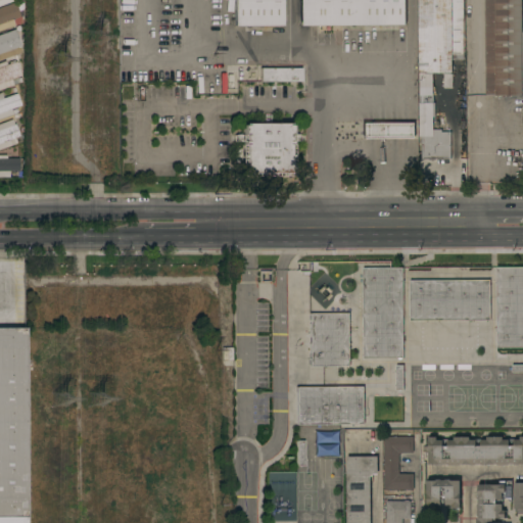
[(234,26),(233,0),(281,0),(281,26),(234,26)]
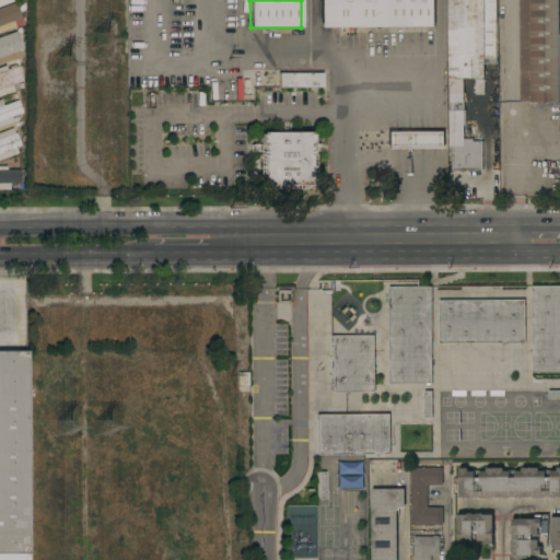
[(434,0),(434,26),(319,27),(319,0),(434,0)]
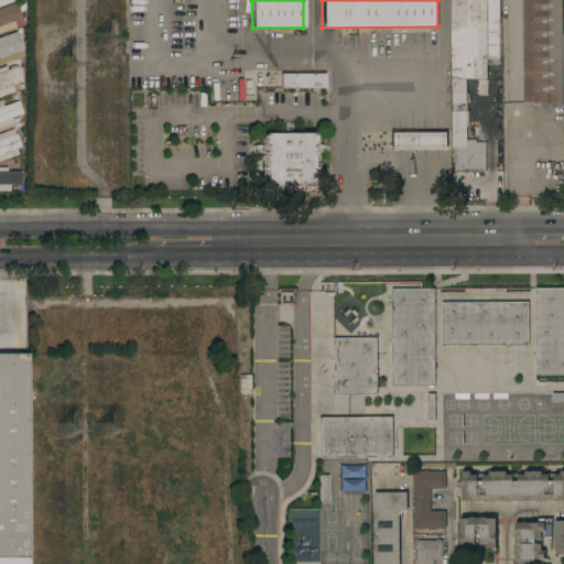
[(451,0),(499,0),(500,64),(487,64),(487,79),(452,79),(451,0)]
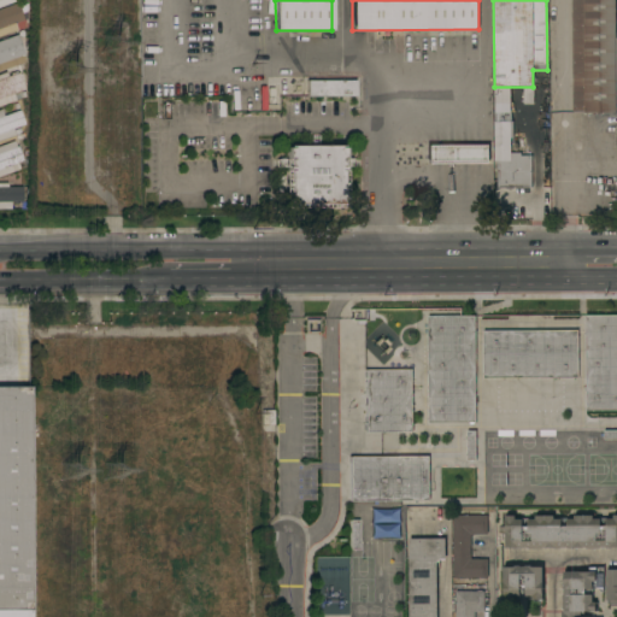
[(573,0),(616,0),(616,37),(616,113),(585,113),(585,112),(574,112),(573,0)]
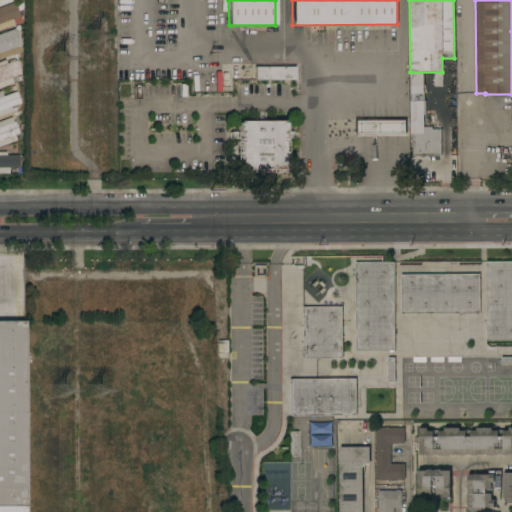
[(19,16),(12,19),(14,24),(0,29),(0,7),(13,2),(19,16)]
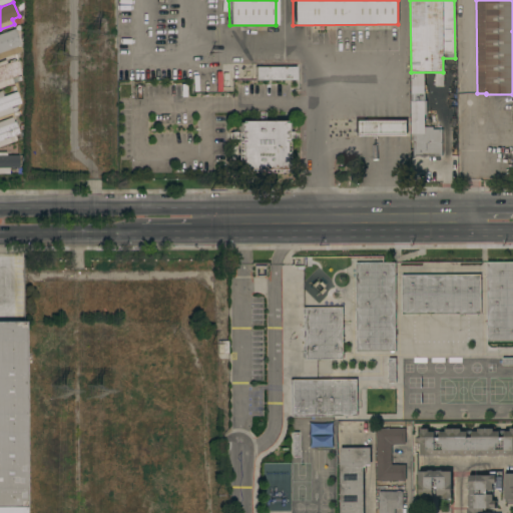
[(20,45),(19,45),(21,51),(0,58),(0,33),(14,28),(20,45)]
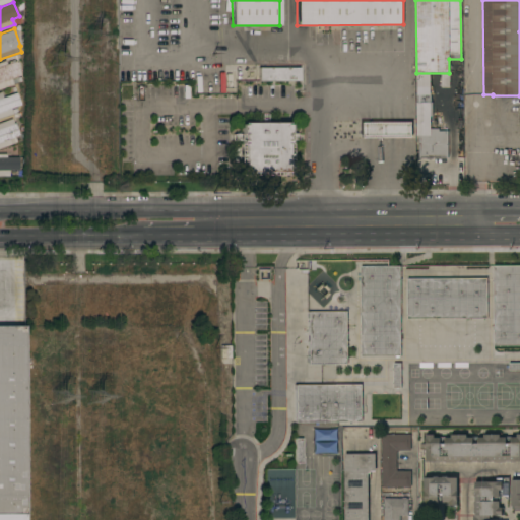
[(20,75),(10,78),(12,84),(0,88),(0,61),(5,60),(6,64),(15,61),(20,75)]
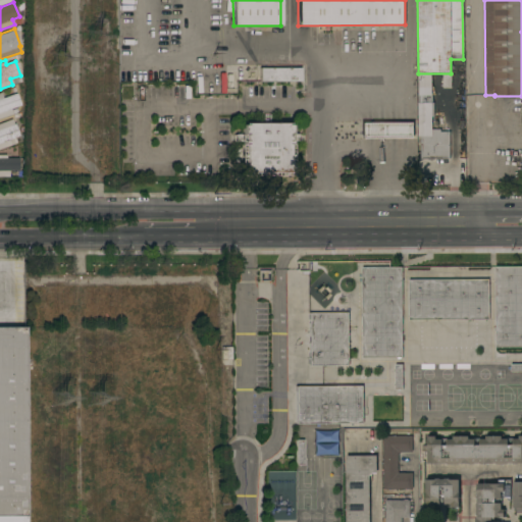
[(301,82),(260,82),(259,67),(301,67),(301,82)]
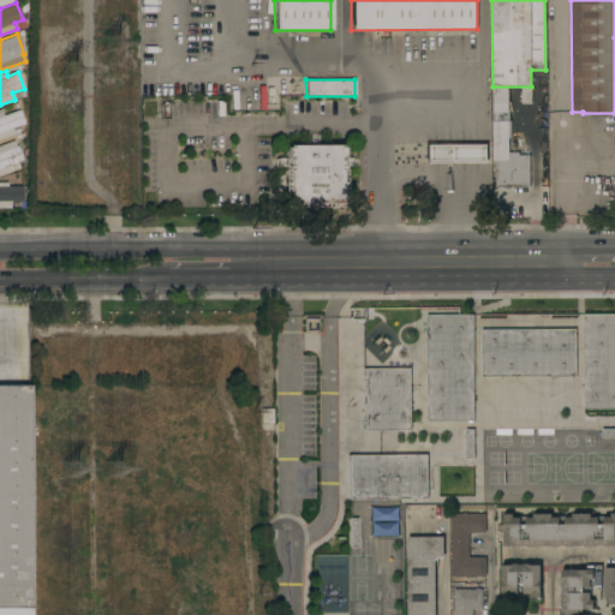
[(24,124),(12,127),(15,135),(0,139),(0,108),(3,115),(19,109),(24,124)]
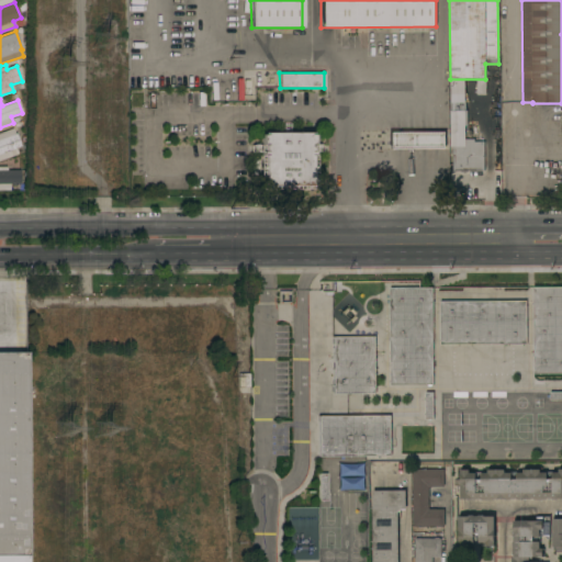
[(450,103),(465,103),(465,110),(467,110),(468,126),(464,126),(464,139),(474,139),(474,142),(484,142),(485,171),(453,171),(453,147),(450,147),(450,103)]
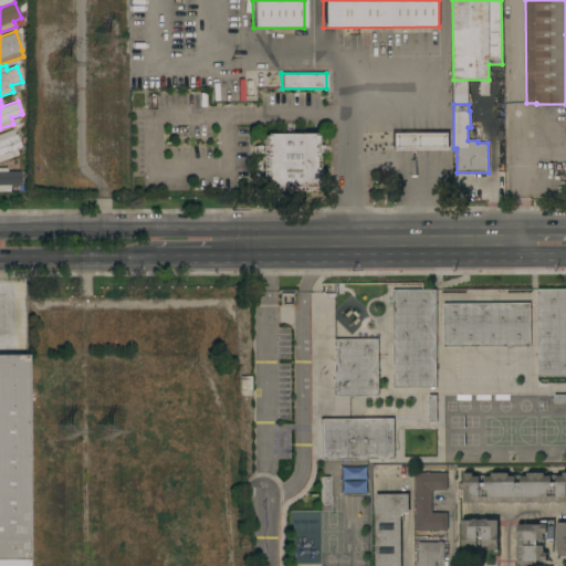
[(14,135),(16,134),(21,147),(16,149),(18,155),(0,161),(0,134),(12,129),(14,135)]
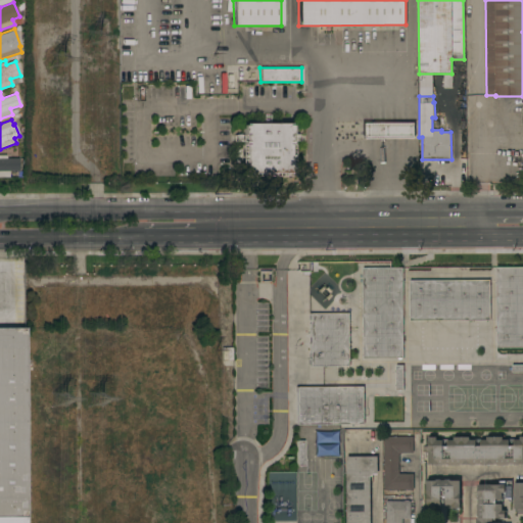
[(415,138),(361,139),(361,123),(415,123),(415,138)]
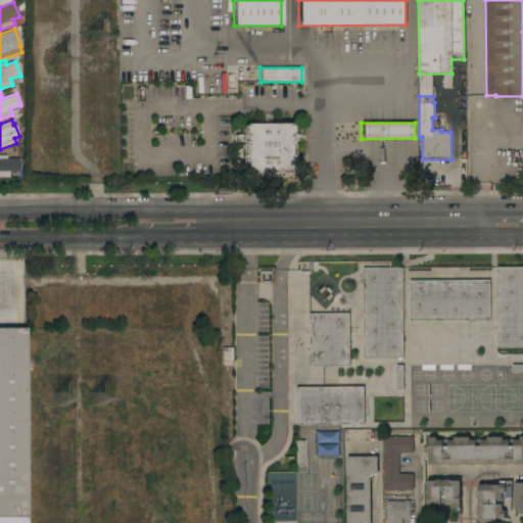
[(289,125),(291,125),(291,135),(288,135),(288,141),(291,141),(291,145),(289,145),(289,173),(244,173),(244,144),(243,144),(243,141),(244,141),(244,135),(242,135),(242,125),(245,125),(245,124),(289,124),(289,125)]
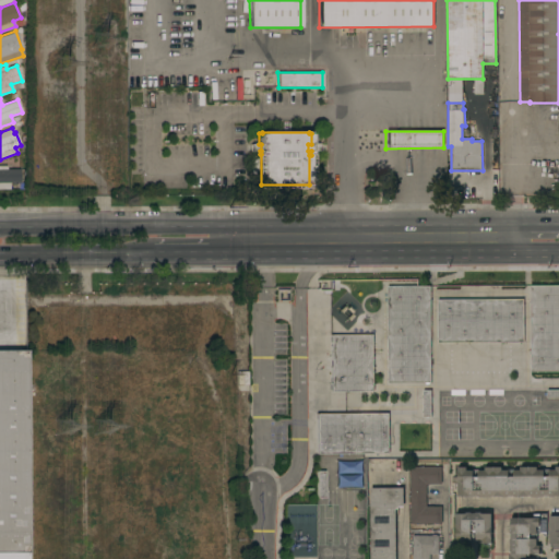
[(20,183),(9,183),(9,189),(0,189),(0,165),(7,165),(7,169),(20,169),(20,183)]
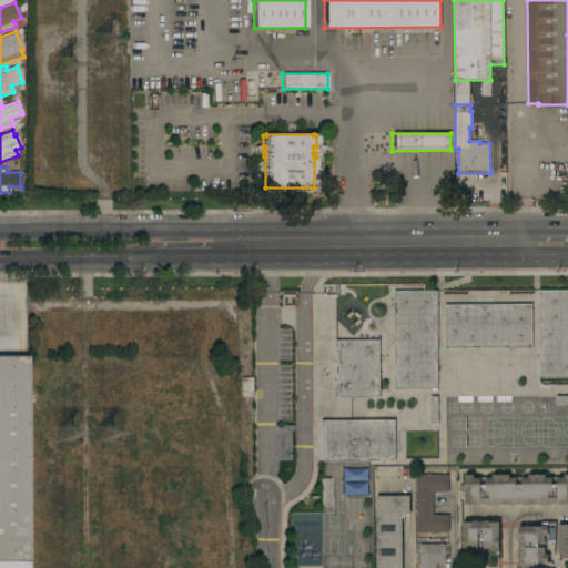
[(539,290),(567,290),(567,377),(539,378),(539,290)]
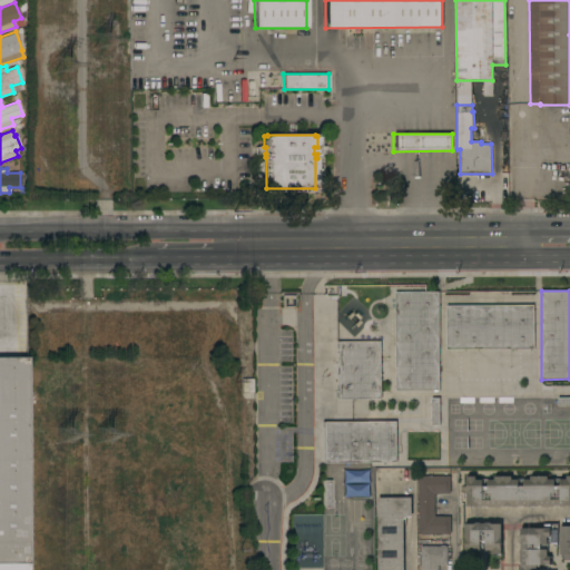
[(439,391),(395,391),(395,292),(439,292),(439,391)]
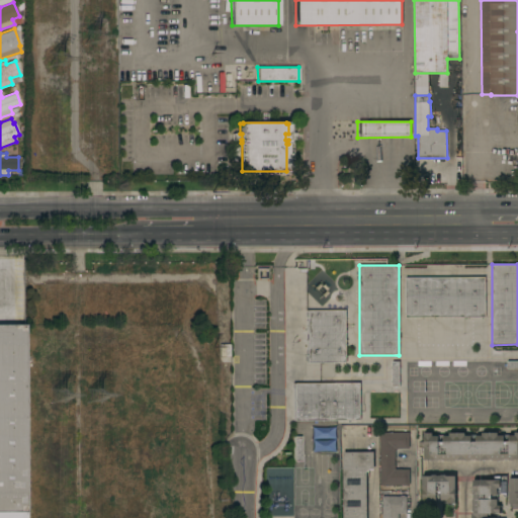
[(486,318),(407,318),(406,278),(486,277),(486,318)]
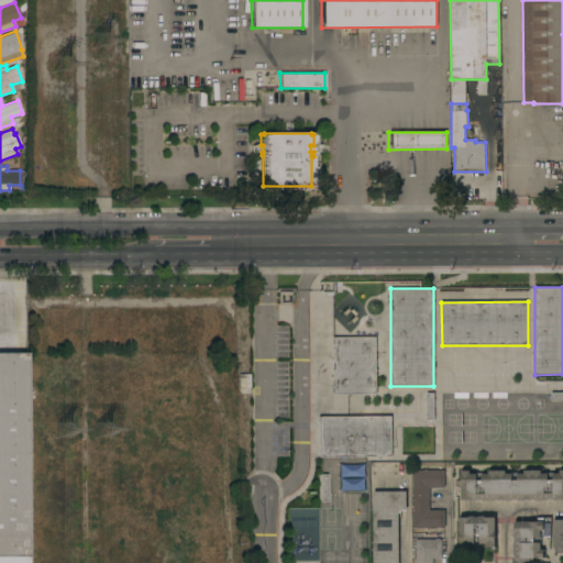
[(333,394),(333,338),(376,338),(376,394),(333,394)]
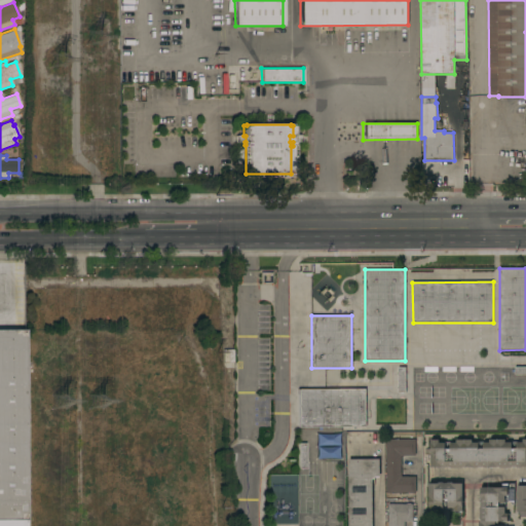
[(0,525),(0,330),(24,330),(25,525),(0,525)]
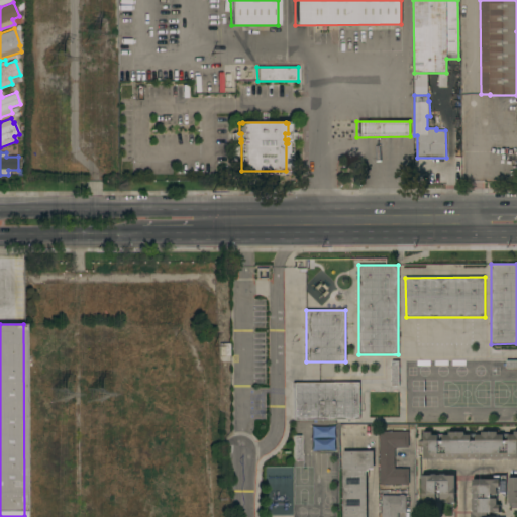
[(506,360),(516,360),(516,369),(506,369),(506,360)]
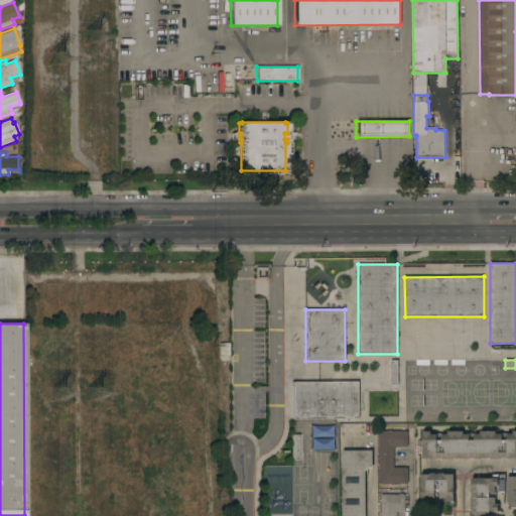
[(359,418),(292,419),(291,382),(359,381),(359,418)]
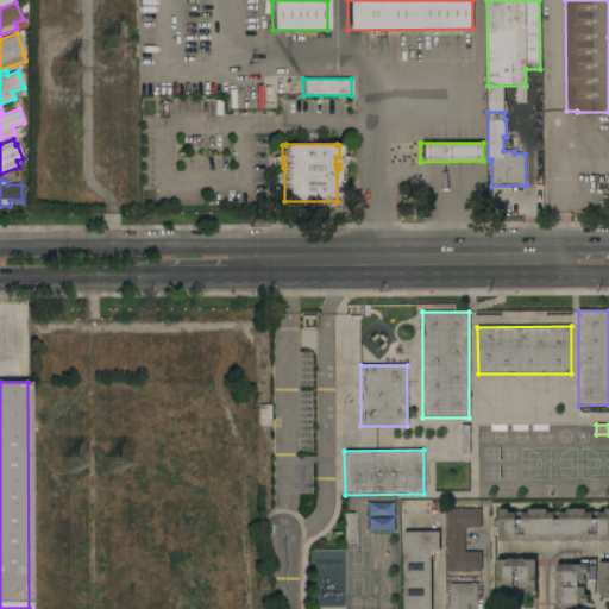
[(608,540),(592,540),(592,541),(578,541),(578,540),(566,540),(566,542),(560,542),(560,541),(554,541),(554,542),(548,542),(548,541),(537,541),(537,542),(522,542),(522,541),(516,541),(516,542),(510,542),(510,540),(498,540),(498,527),(491,527),(491,520),(498,520),(498,509),(508,509),(508,513),(528,513),(528,509),(547,509),(547,513),(566,513),(566,509),(585,509),(585,513),(604,513),(604,508),(608,508),(608,540)]
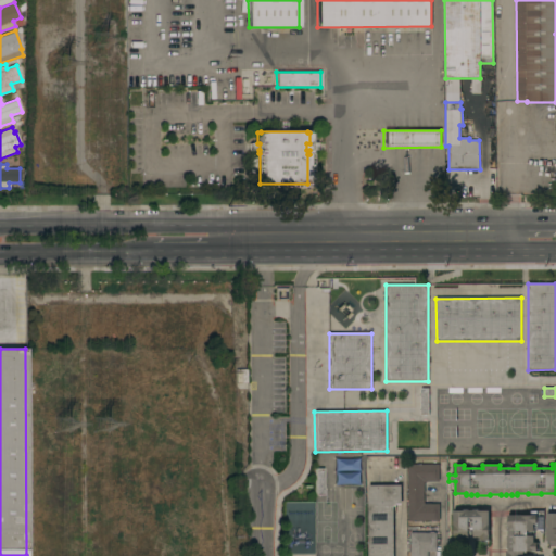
[(439,465),(439,481),(424,481),(424,504),(440,504),(440,521),(408,521),(408,465),(439,465)]
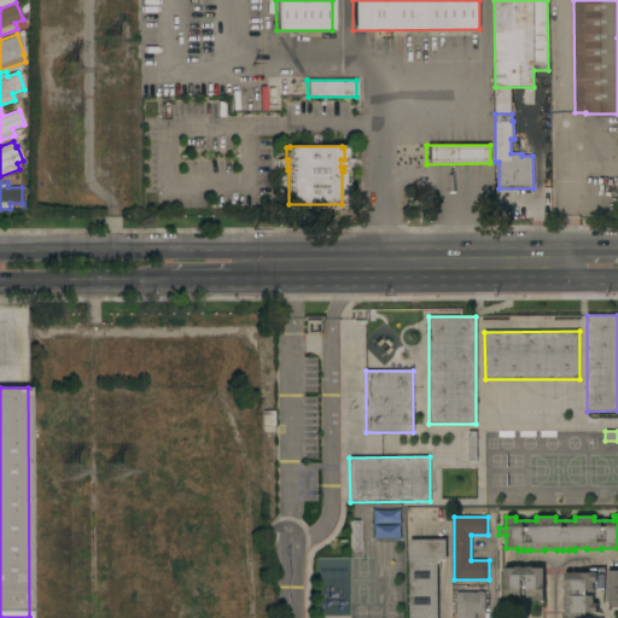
[(359,520),(359,551),(349,551),(350,520),(359,520)]
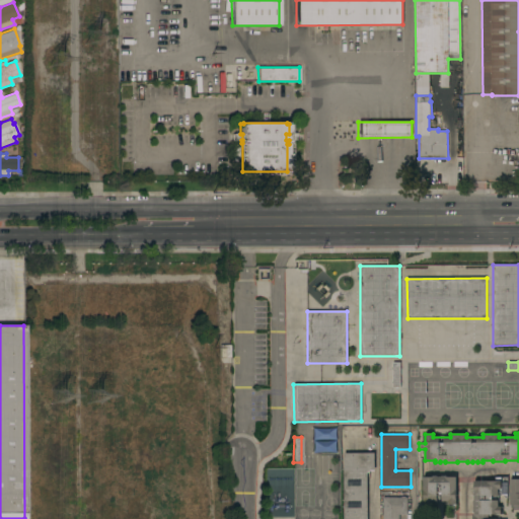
[(374,453),(375,470),(370,470),(370,472),(367,472),(367,518),(344,518),(344,453),(374,453)]
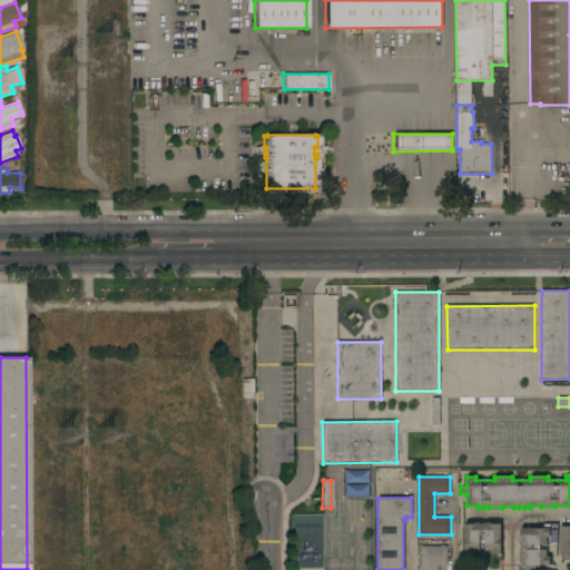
[(501,554),(492,553),(492,550),(480,550),(480,556),(464,556),(464,524),(474,524),(474,522),(480,522),(480,523),(484,523),(484,522),(490,522),(490,524),(501,524),(501,554)]
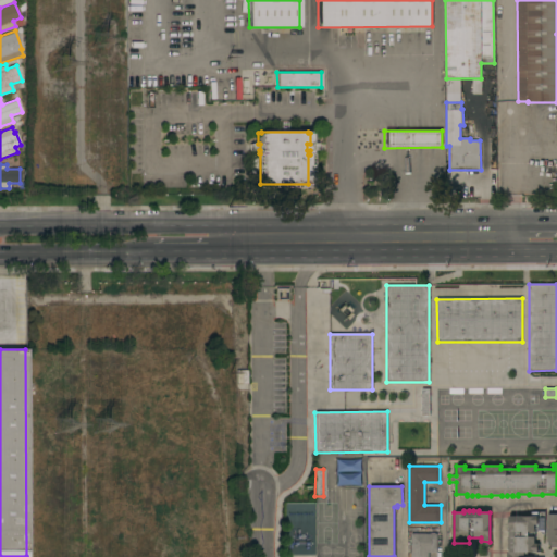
[(547,515),(556,515),(556,545),(551,545),(551,542),(547,542),(547,515)]
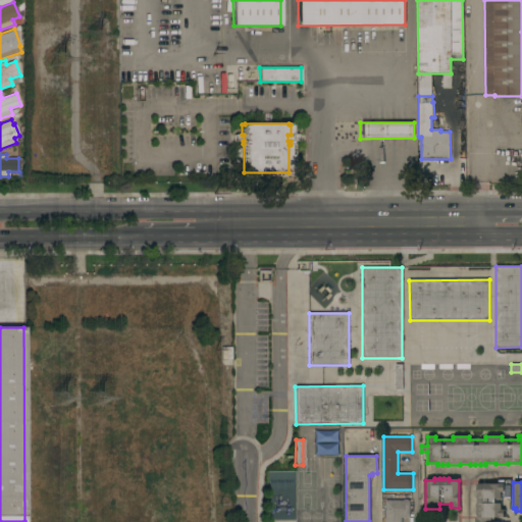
[(475,521),(475,517),(476,517),(476,515),(475,515),(475,504),(476,504),(476,498),(475,498),(475,493),(476,493),(476,484),(504,483),(504,492),(501,492),(501,510),(506,510),(506,517),(490,518),(490,521),(475,521)]
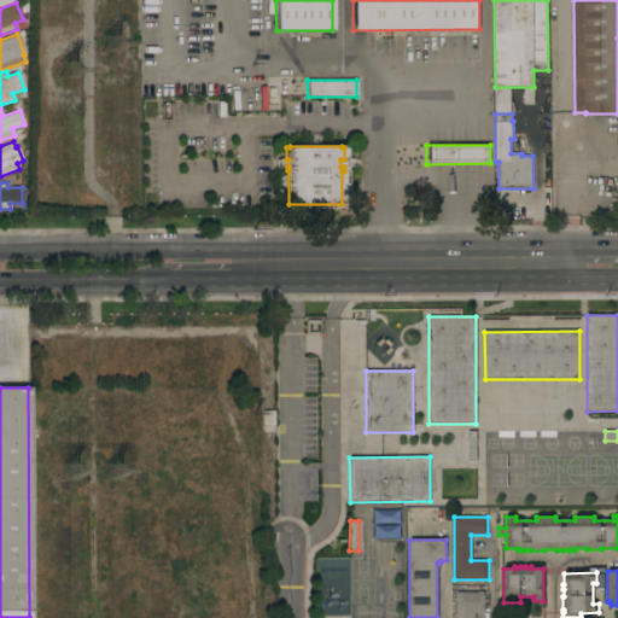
[(456,617),(456,593),(478,593),(478,592),(483,592),(483,593),(485,593),(485,613),(474,613),(474,617),(456,617)]
